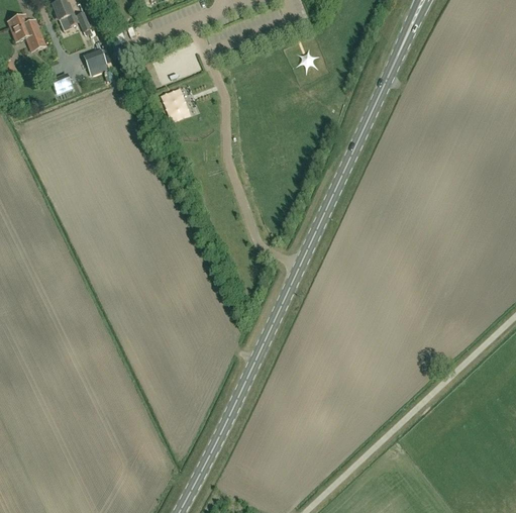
[(67,1),(65,2),(64,0),(57,0),(52,0),(53,1),(50,2),(58,18),(62,29),(71,26),(70,23),(75,20),(67,1)]
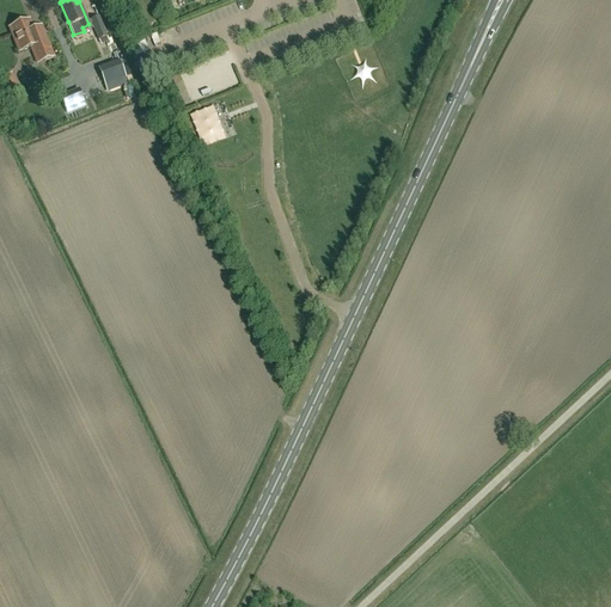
[(98,40),(108,36),(98,13),(89,17),(98,40)]
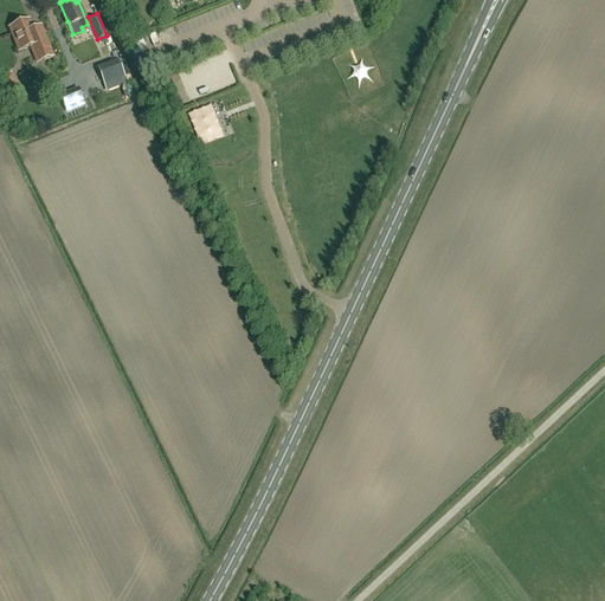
[(31,25),(27,17),(8,24),(18,47),(30,43),(36,59),(43,56),(51,52),(39,21),(31,25)]
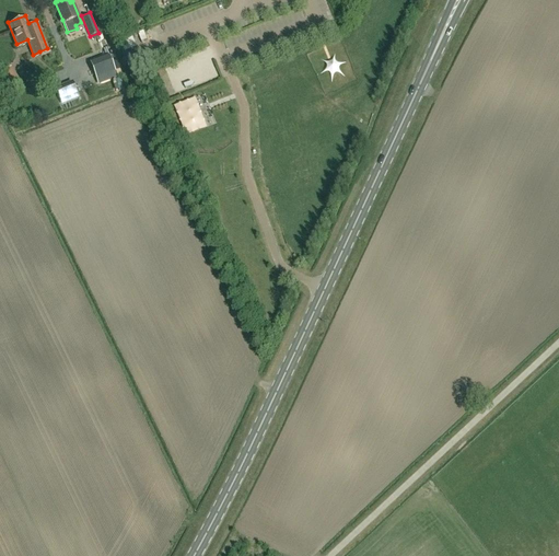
[(146,27),(139,30),(142,38),(149,36),(146,27)]
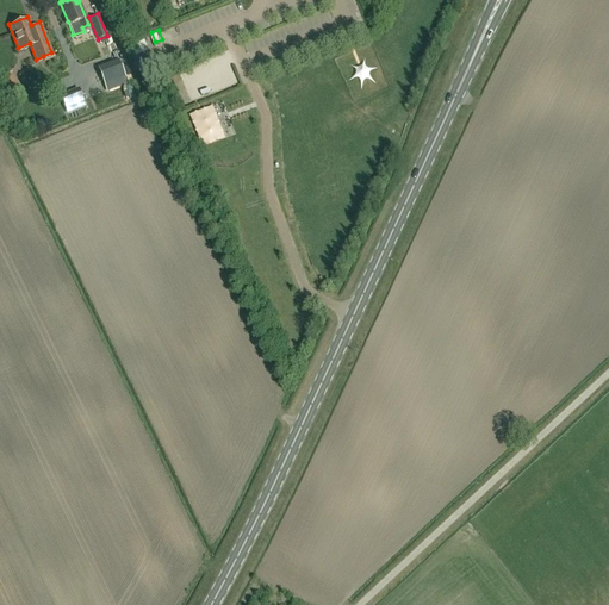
[(131,39),(137,52),(151,48),(145,35),(131,39)]
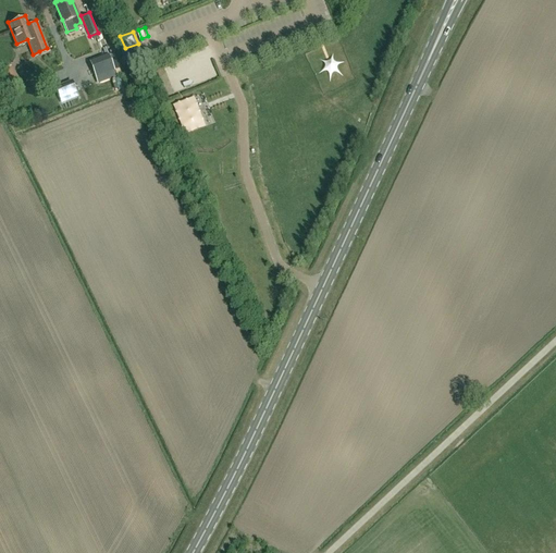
[(160,49),(152,51),(156,60),(172,53),(170,46),(160,49)]
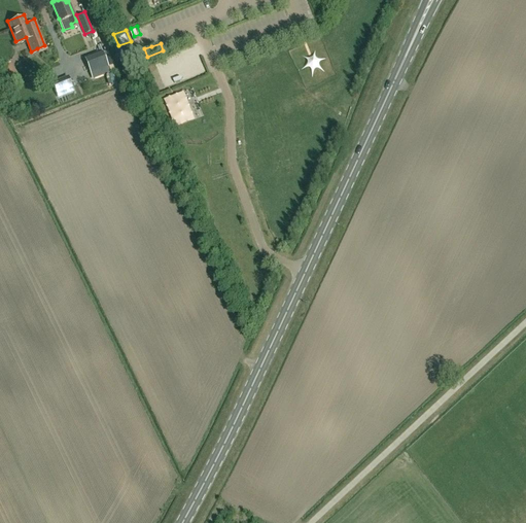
[(121,60),(134,55),(132,47),(119,51),(121,60)]
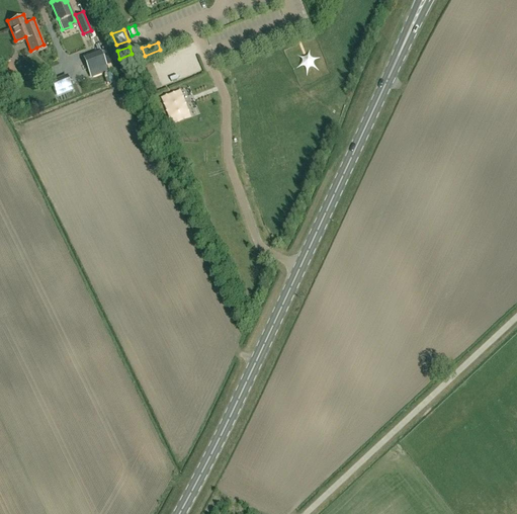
[(100,49),(91,52),(83,55),(90,74),(107,67),(100,49)]
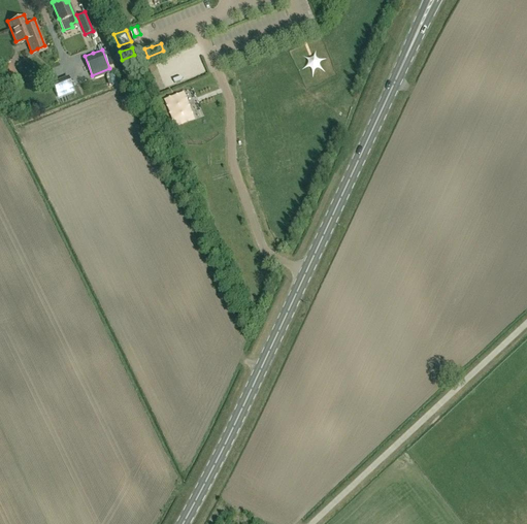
[(0,71),(0,78),(1,80),(4,78),(7,84),(18,77),(7,61),(0,65),(0,71)]
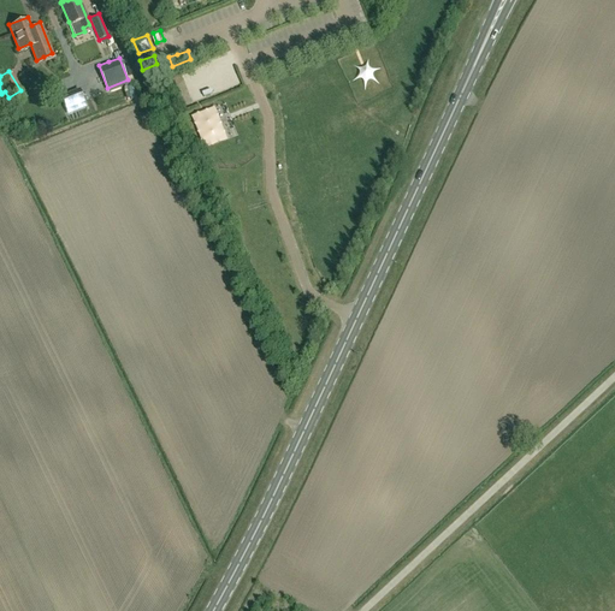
[(66,110),(75,107),(69,90),(59,94),(66,110)]
